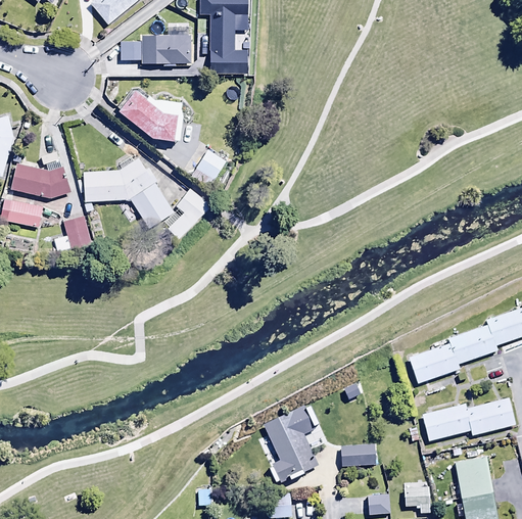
[(93,0),(91,2),(108,24),(137,0),(93,0)]
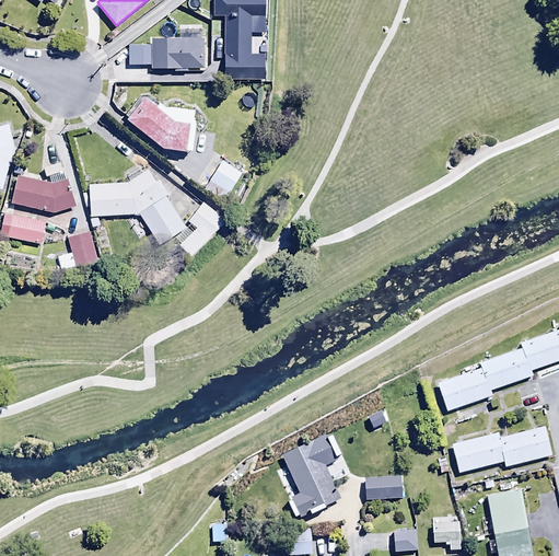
[(205,69),(206,37),(152,37),(151,68),(205,69)]
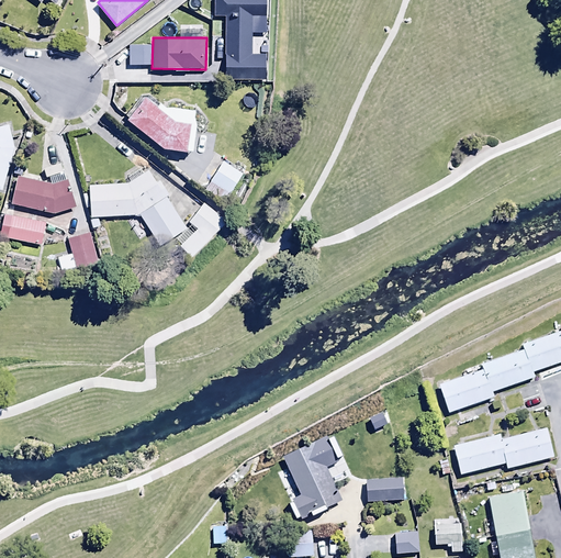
[(239,58),(239,81),(269,81),(269,64),(257,64),(257,59),(239,58)]
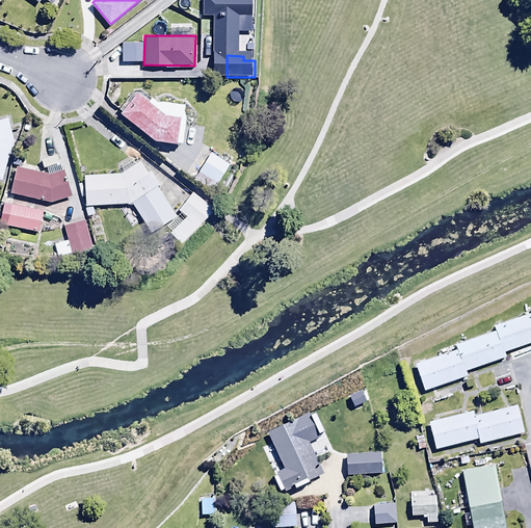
[(184,144),(187,105),(157,103),(151,99),(149,101),(137,93),(135,96),(132,94),(118,110),(123,113),(122,114),(155,141),(178,144),(184,144)]
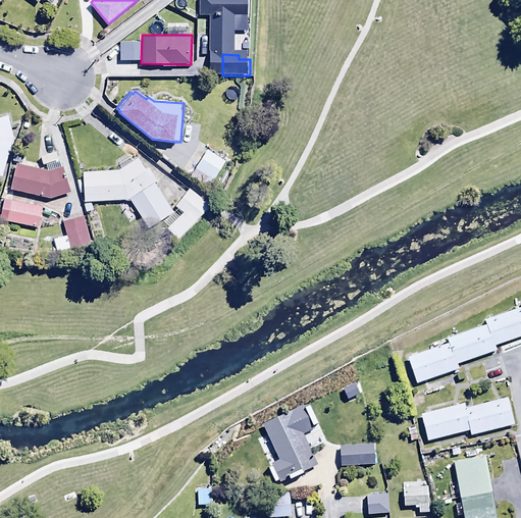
[(9,114),(0,116),(0,174),(3,176),(15,137),(9,114)]
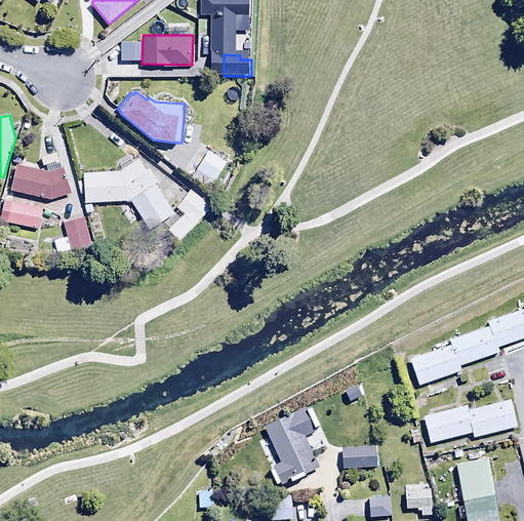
[(217,139),(214,147),(230,154),(234,146),(217,139)]
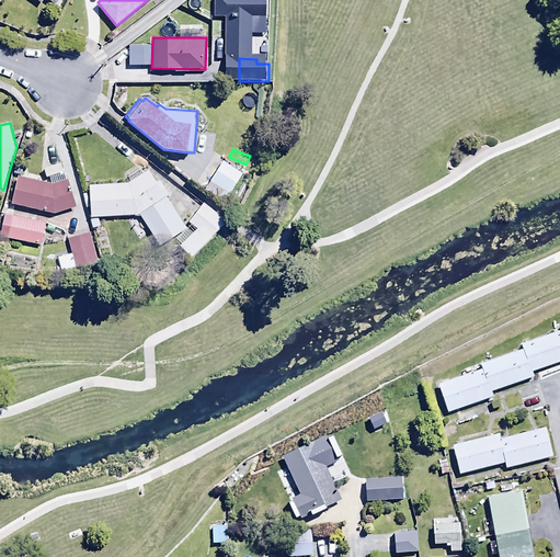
[(224,160),(205,189),(226,202),(232,192),(235,194),(247,175),(224,160)]
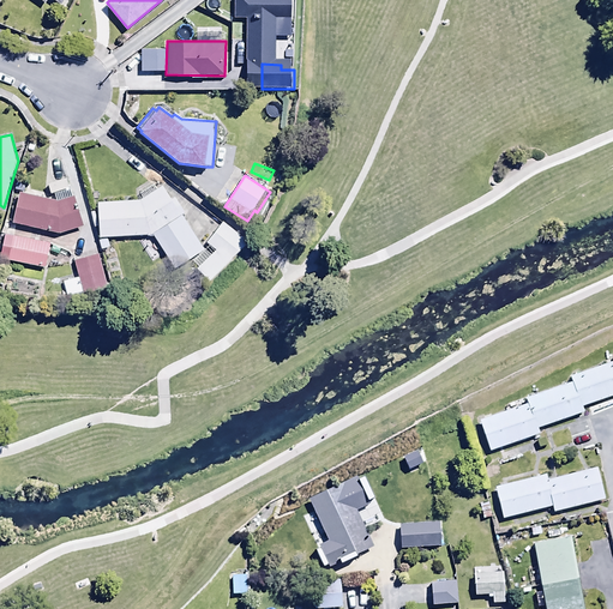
[(98,202),(101,236),(154,234),(176,266),(204,248),(163,186),(158,190),(154,182),(140,192),(143,197),(140,199),(98,202)]
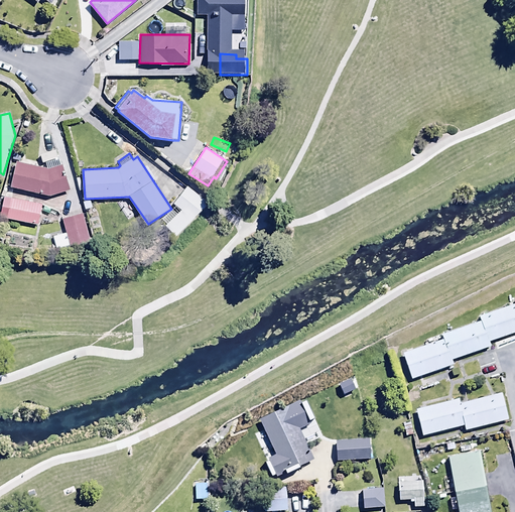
[(45,161),(47,168),(16,160),(10,185),(48,195),(71,188),(63,164),(61,164),(59,157),(45,161)]
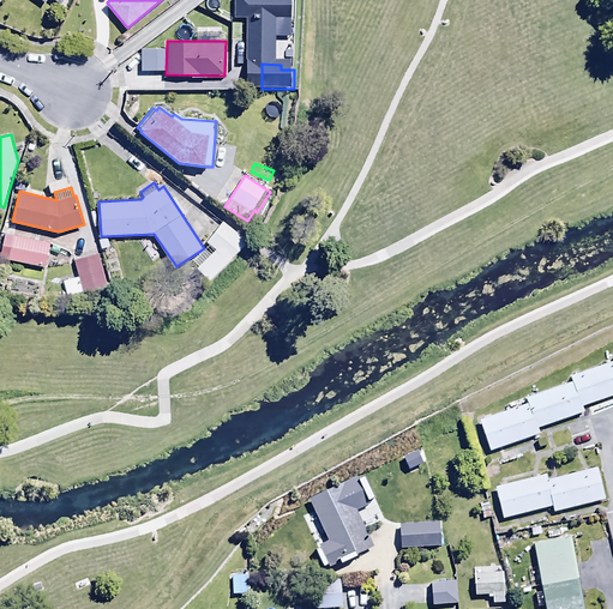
[(209,283),(248,241),(224,221),(208,242),(209,243),(193,261),(199,267),(197,271),(209,283)]
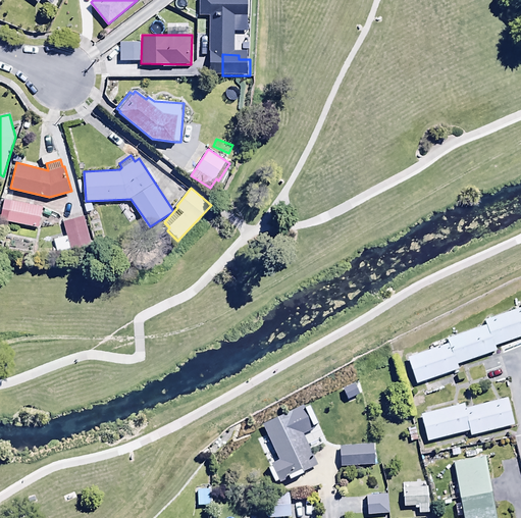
[(7,189),(1,219),(38,227),(43,206),(28,203),(30,193),(7,189)]
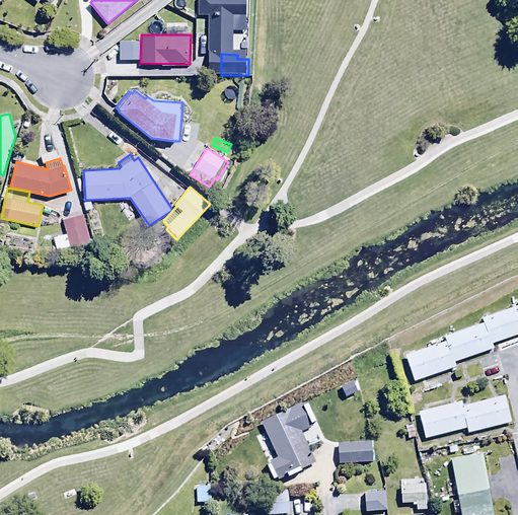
[(92,244),(83,213),(62,218),(66,233),(54,237),(58,250),(69,247),(70,250),(92,244)]
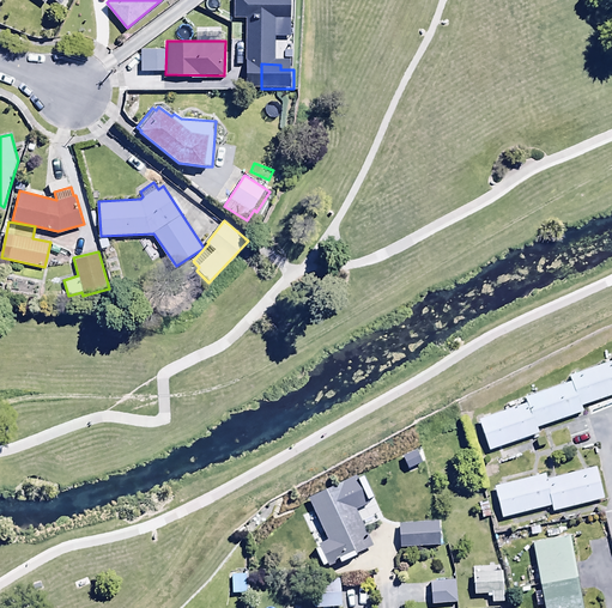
[(611,359),(570,375),(573,381),(526,397),(527,401),(478,419),(489,450),(540,432),(538,427),(585,411),(582,405),(611,394),(611,359)]
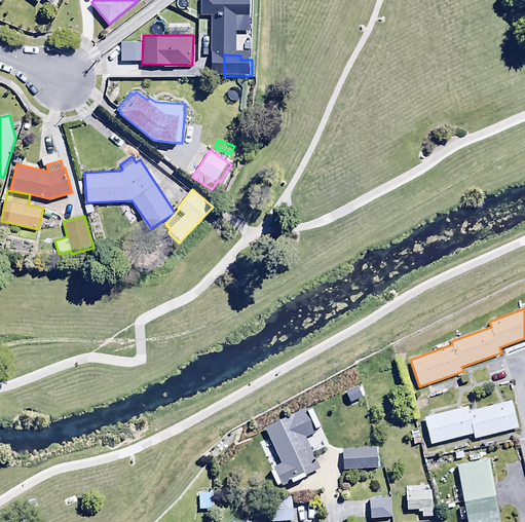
[(345,387),(352,403),(365,398),(359,382),(345,387)]
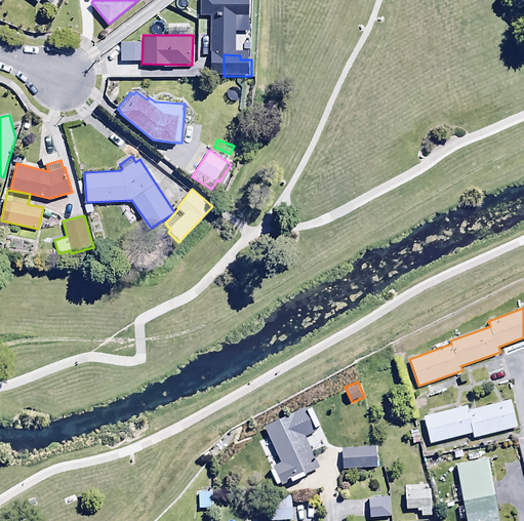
[(431,443),(473,433),(474,437),(518,427),(511,399),(469,410),(467,405),(424,415),(431,443)]
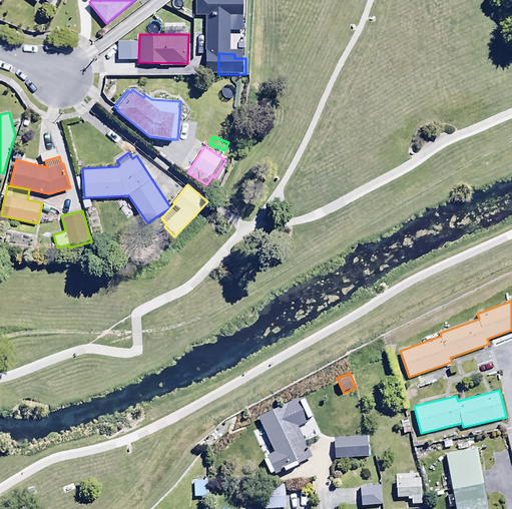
[(269,439),(266,441),(280,469),(280,482),(297,481),(297,465),(313,456),(289,404),(260,418),(269,439)]
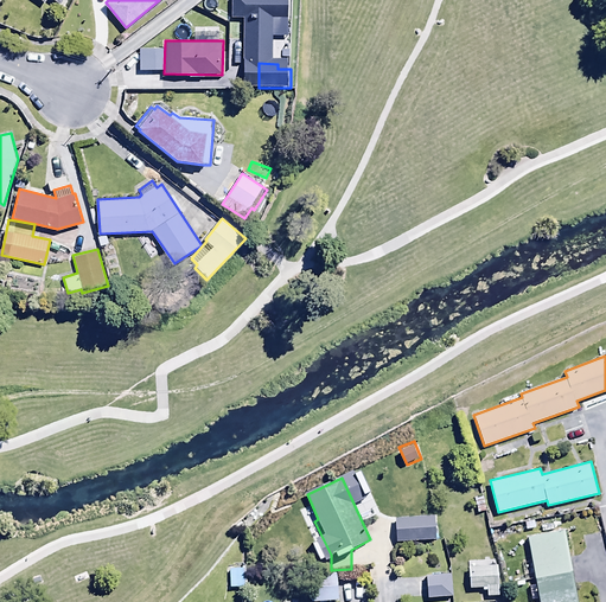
[(395,516),(396,540),(435,539),(435,514),(395,516)]
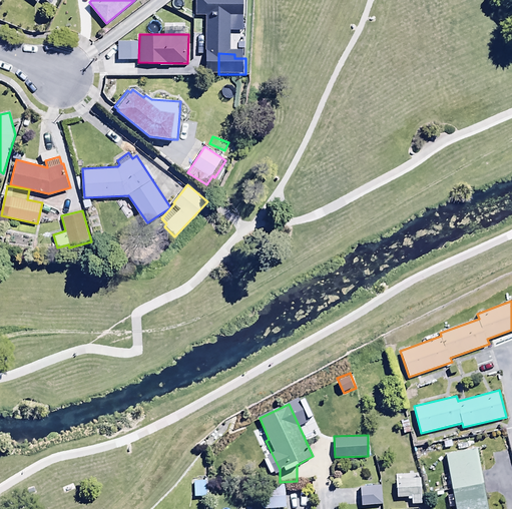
[(489,508),(478,448),(447,454),(456,508),(489,508)]
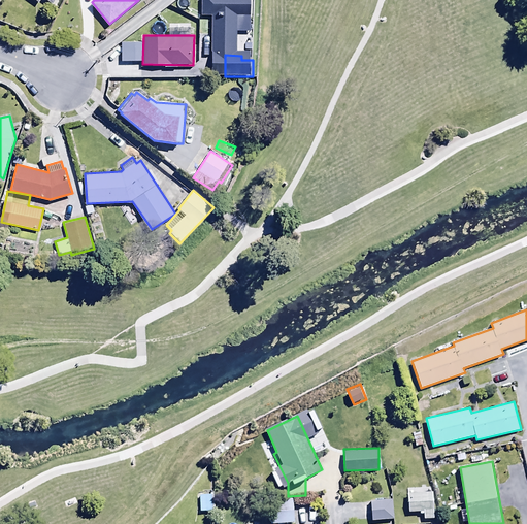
[(407,477),(409,512),(423,511),(424,518),(434,517),(433,491),(420,492),(419,476),(407,477)]
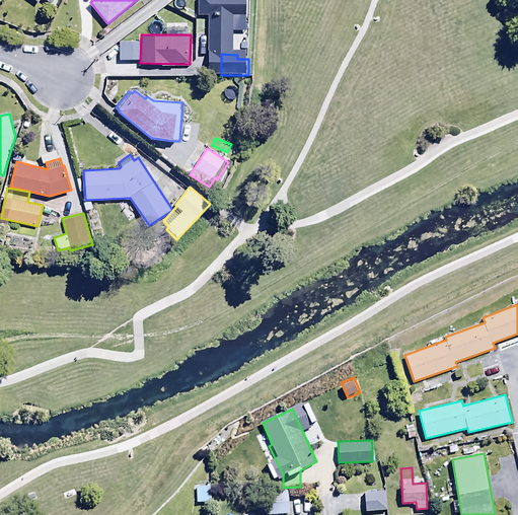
[(211,487),(197,487),(197,504),(212,504),(211,487)]
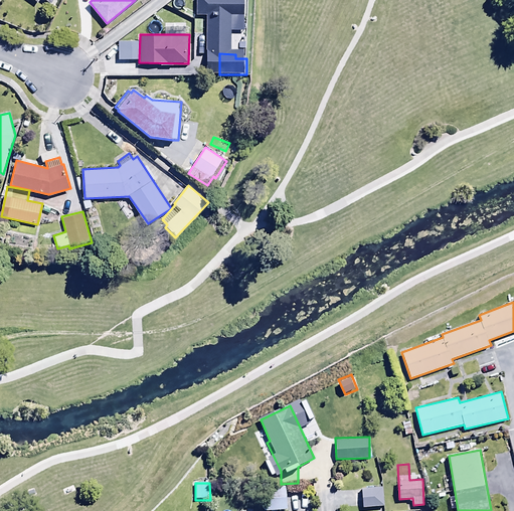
[(265,510),(287,510),(286,486),(264,487),(265,510)]
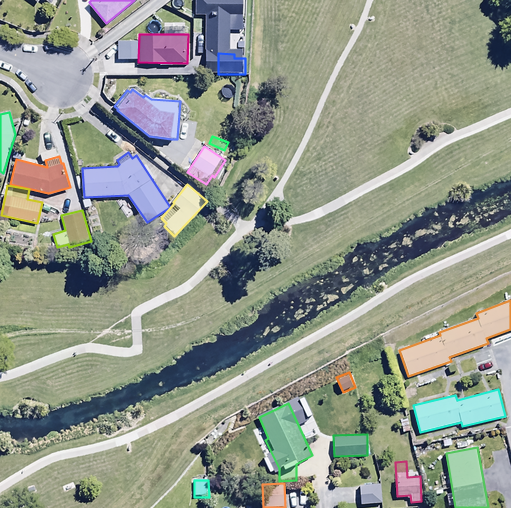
[(361,483),(361,504),(382,504),(382,483),(361,483)]
